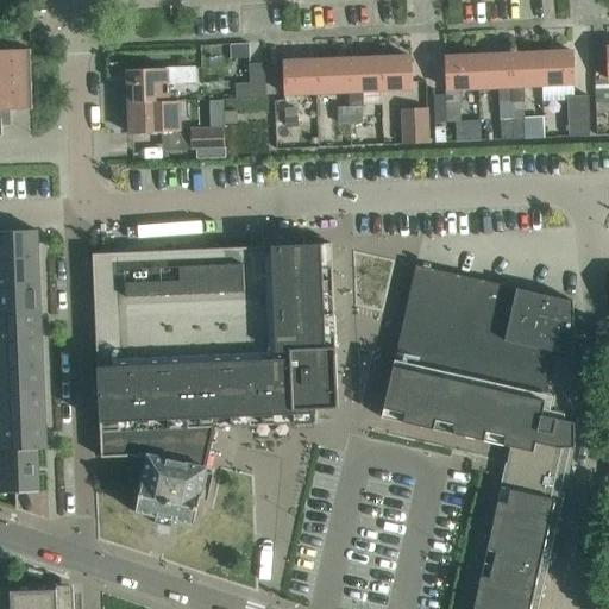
[(231,60),(246,58),(246,43),(230,44),(231,60)]
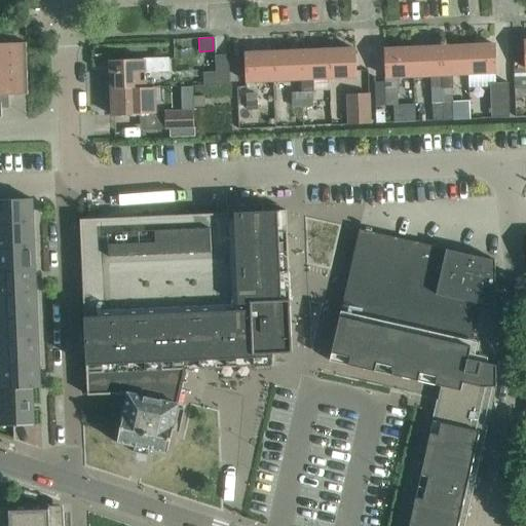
[(0,117),(2,117),(1,105),(5,105),(5,96),(28,95),(27,43),(0,43),(0,117)]
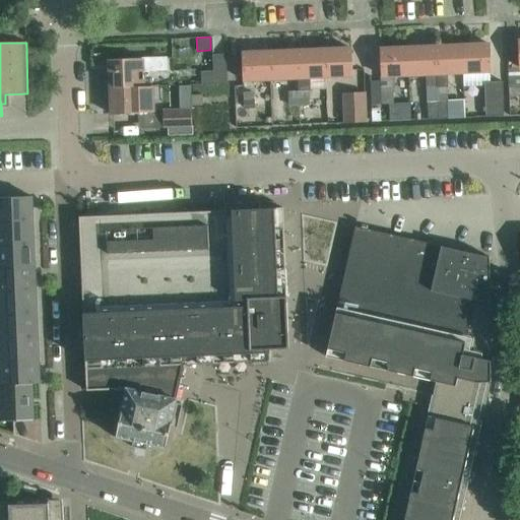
[(462,46),(463,73),(491,71),(490,45),(462,46)]
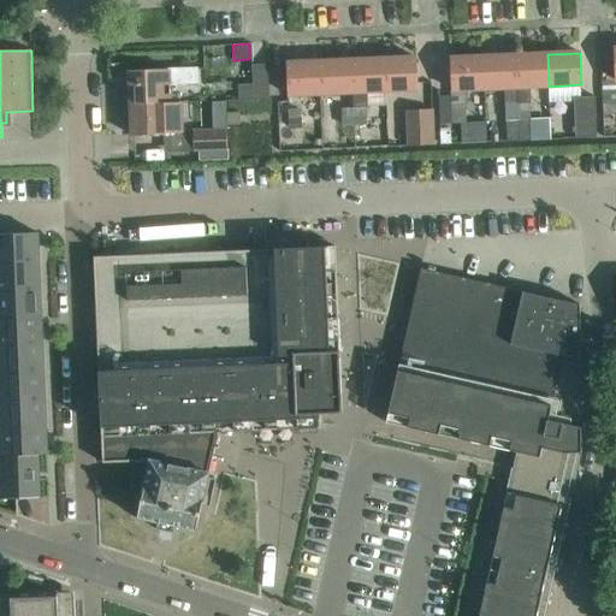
[(548,54),(515,55),(519,120),(529,119),(529,105),(531,105),(529,87),(549,87),(548,54)]
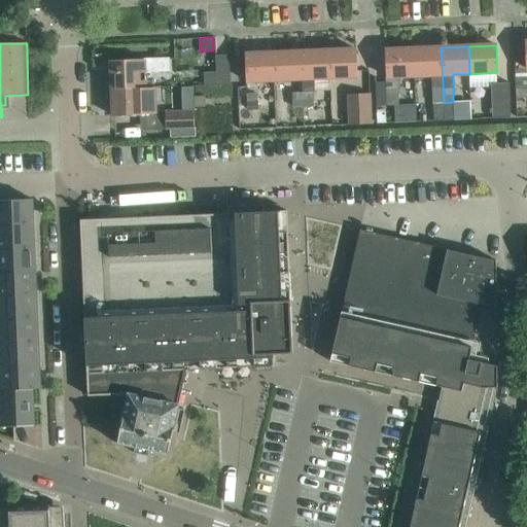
[(441,47),(413,49),(415,76),(431,75),(432,91),(433,103),(444,103),(441,47)]
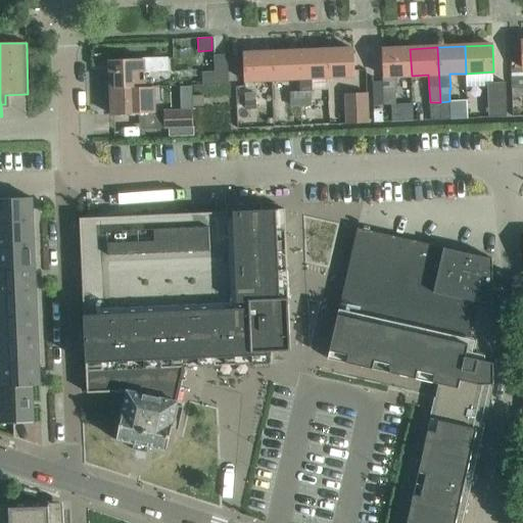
[(326,50),(327,78),(354,77),(353,49),(326,50)]
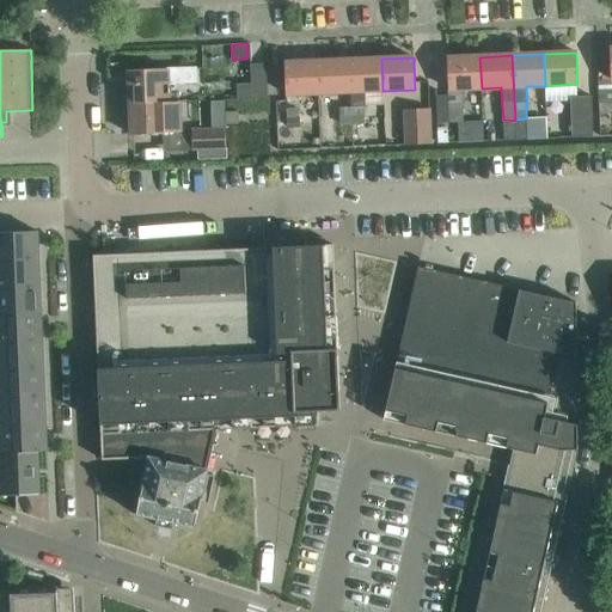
[(447,59),(450,96),(438,97),(439,123),(457,122),(463,122),(460,90),(482,89),(479,57),(447,59)]
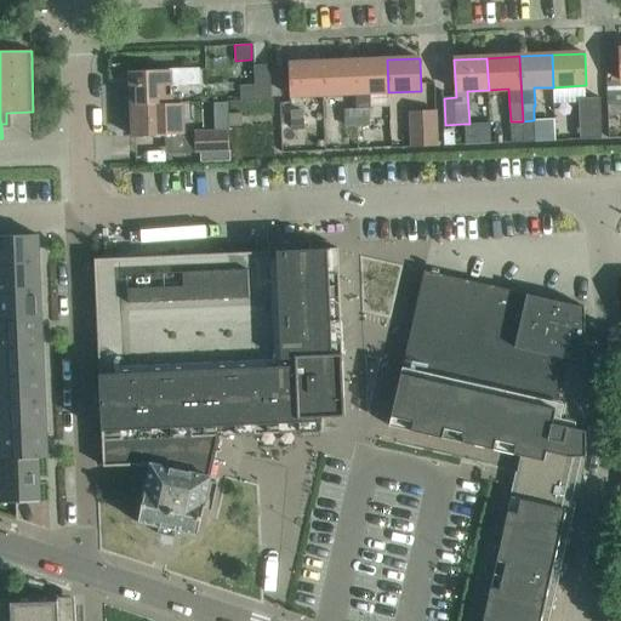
[(388,92),(387,60),(354,62),(355,93),(357,109),(358,127),(370,126),(370,109),(372,109),(372,92),(388,92)]
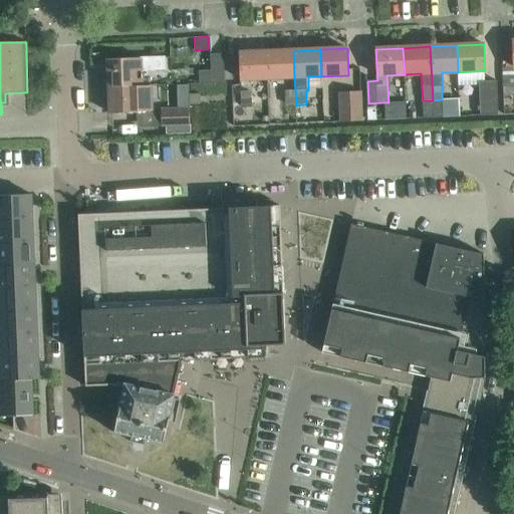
[(294,77),(293,51),(266,52),(267,78),(294,77)]
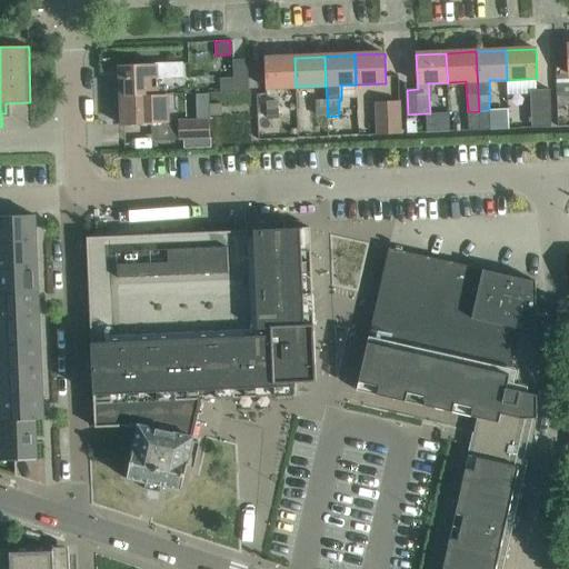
[(296,87),(295,58),(265,59),(266,88),(296,87)]
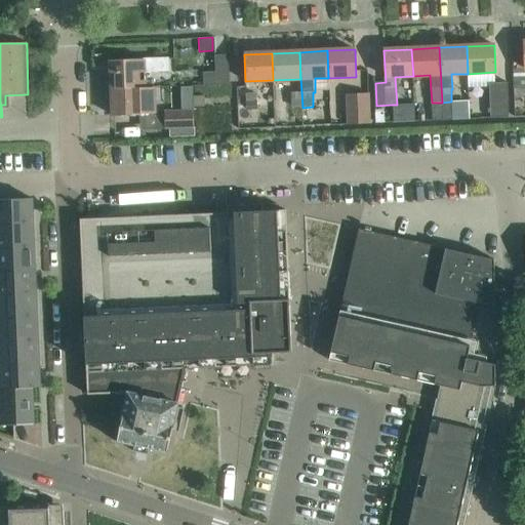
[(215,55),(215,72),(203,73),(204,86),(230,85),(228,55),(215,55)]
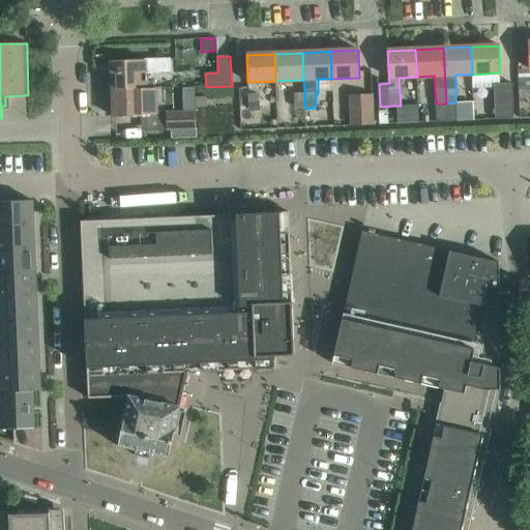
[(113,89),(146,89),(146,72),(171,71),(170,59),(112,61),(113,89)]
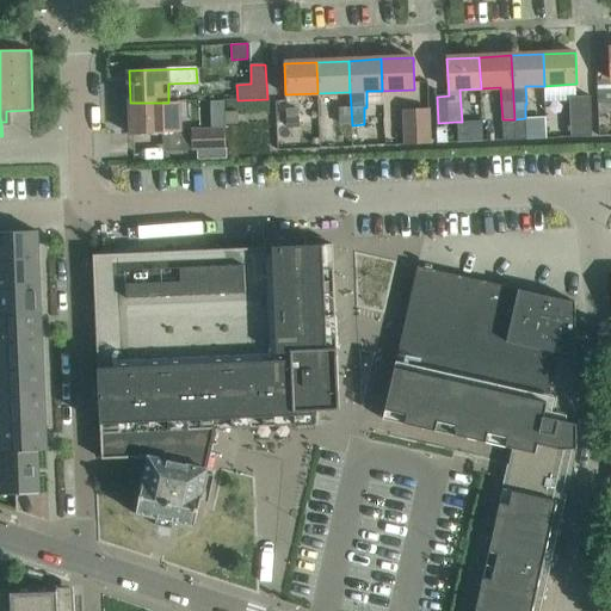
[(571,137),(592,136),(591,97),(569,97),(571,137)]
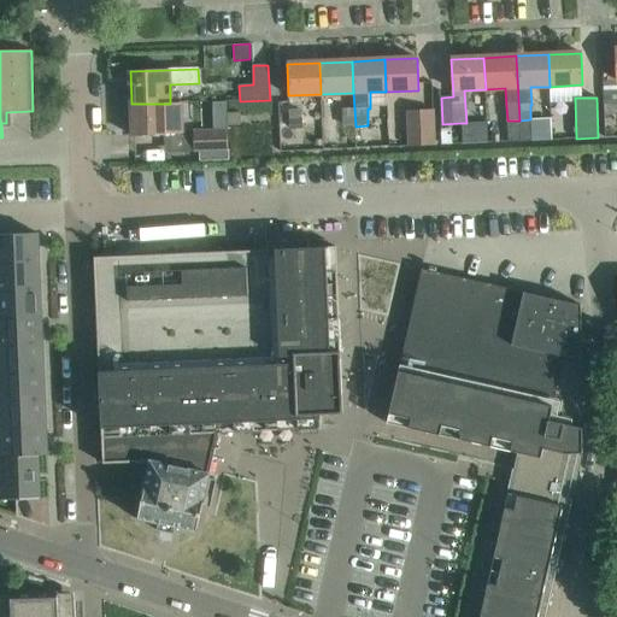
[(225,101),(213,101),(213,117),(225,117),(225,101)]
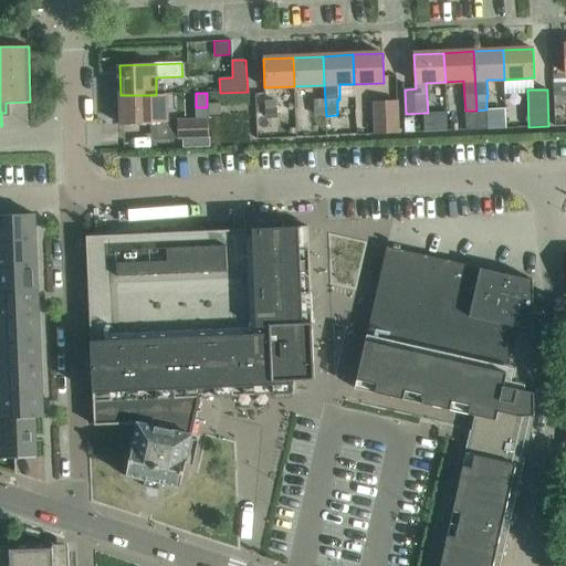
[(163,94),(156,95),(121,95),(122,125),(164,124),(164,111),(163,94)]
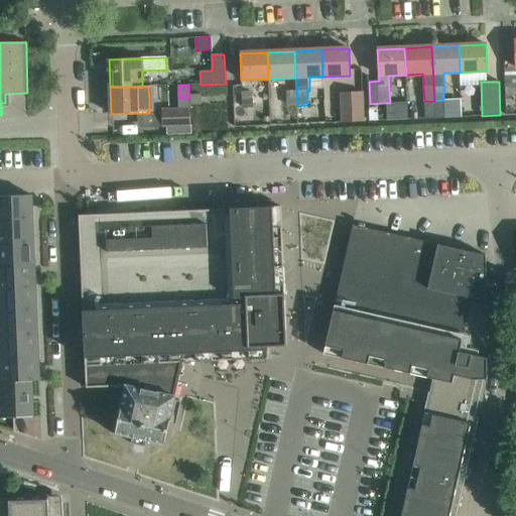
[(297,106),(296,91),(283,92),(283,106),(297,106)]
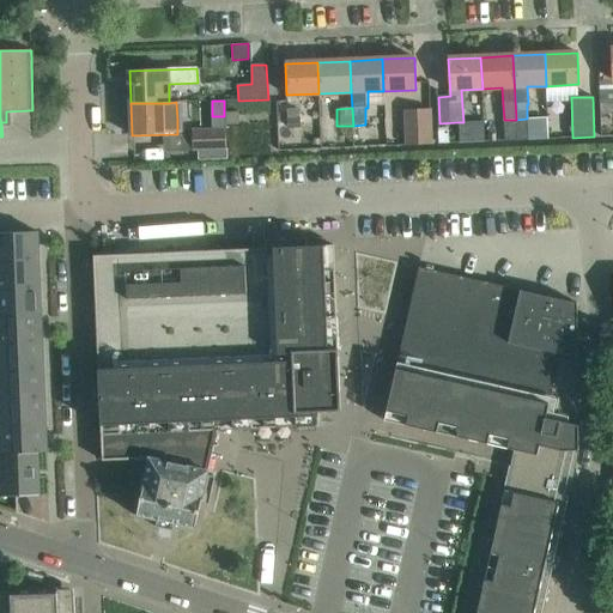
[(405,110),(406,145),(432,144),(431,109),(405,110)]
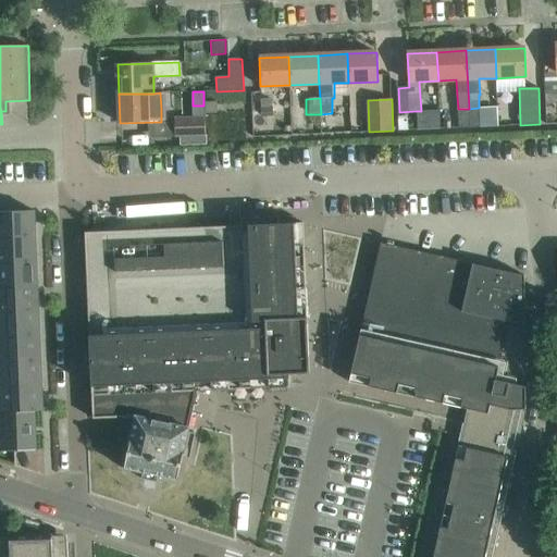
[(271,100),(260,101),(261,114),(272,113),(271,100)]
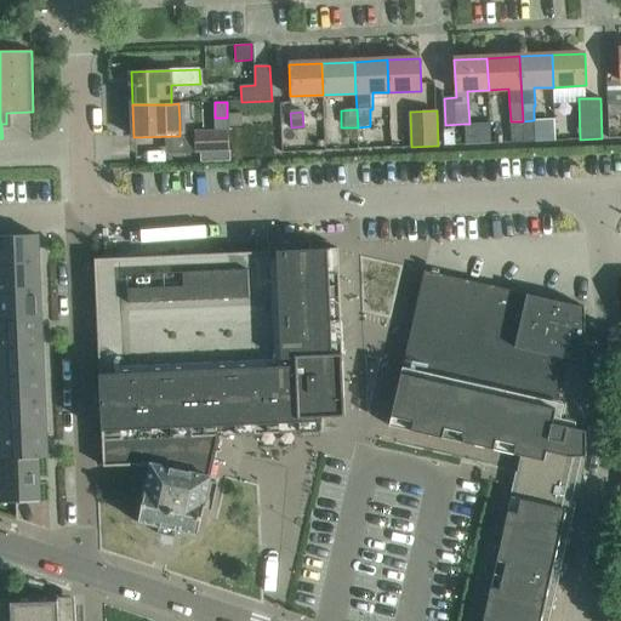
[(229,114),(229,126),(243,126),(241,114),(229,114)]
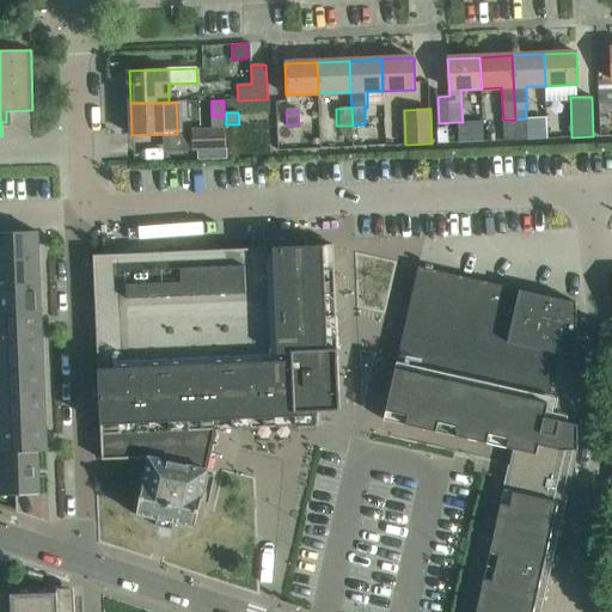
[(526,118),(515,120),(515,140),(527,140),(526,118)]
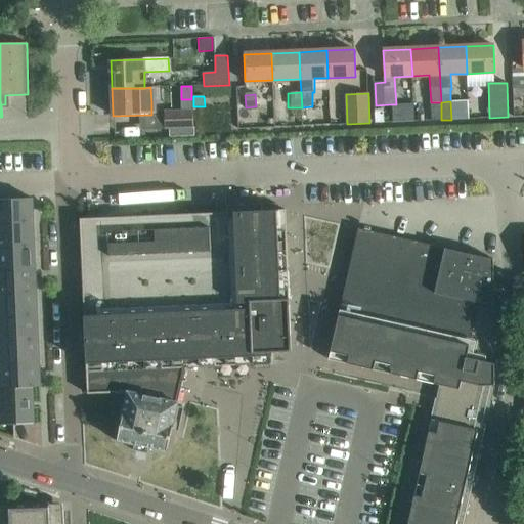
[(392,121),(413,120),(412,103),(396,104),(391,104),(392,121)]
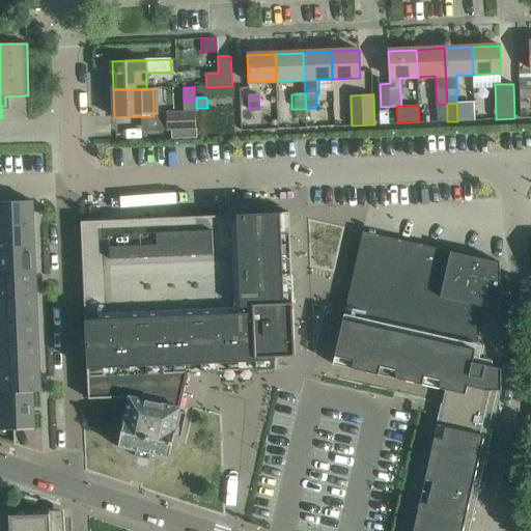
[(195,112),(166,113),(167,130),(196,129),(195,112)]
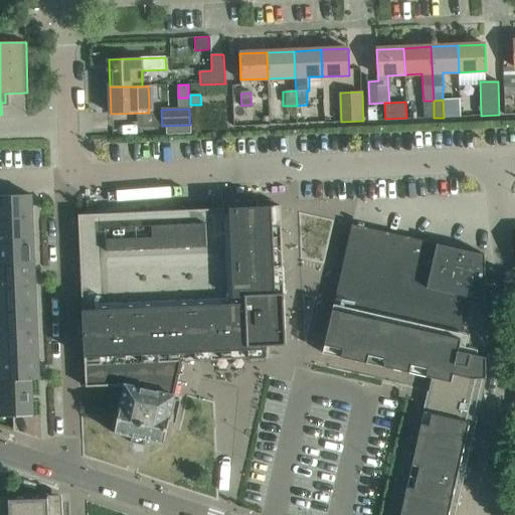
[(0,195),(0,219),(32,218),(31,195),(0,195)]
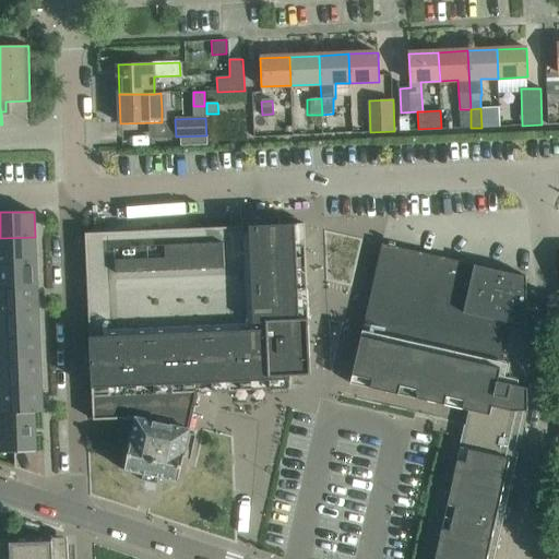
[(304,224),(85,234),(93,420),(137,418),(189,430),(198,392),(199,392),(199,391),(225,390),(225,391),(226,391),(228,391),(229,391),(229,390),(266,389),(268,389),(269,389),(269,390),(290,389),(290,377),(290,375),(310,373),(304,241),(305,241),(304,224)]
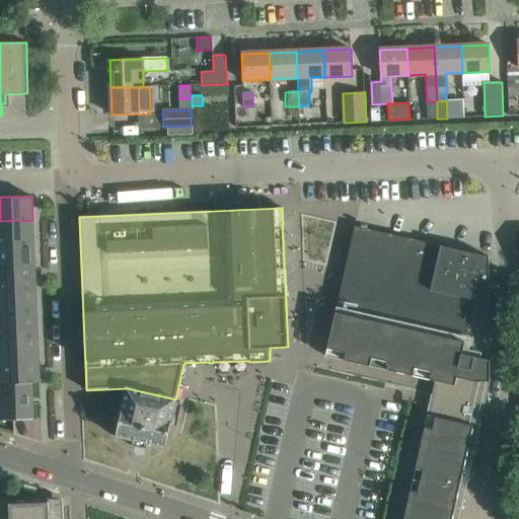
[(32,220),(0,221),(0,244),(33,243),(32,220)]
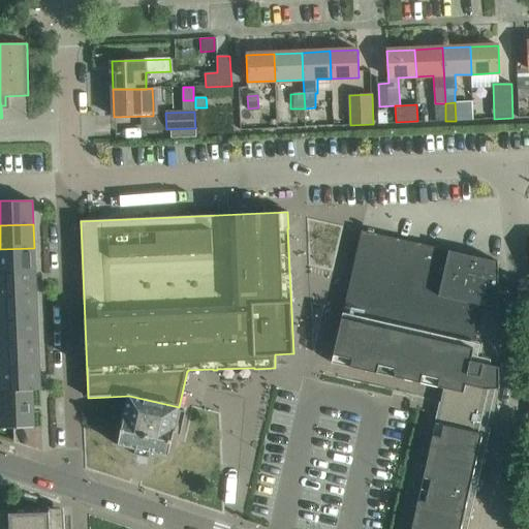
[(362,230),(332,362),(332,363),(421,383),(443,389),(440,402),(435,424),(435,426),(419,491),(411,528),(468,528),(496,404),(499,389),(498,261),(362,230)]
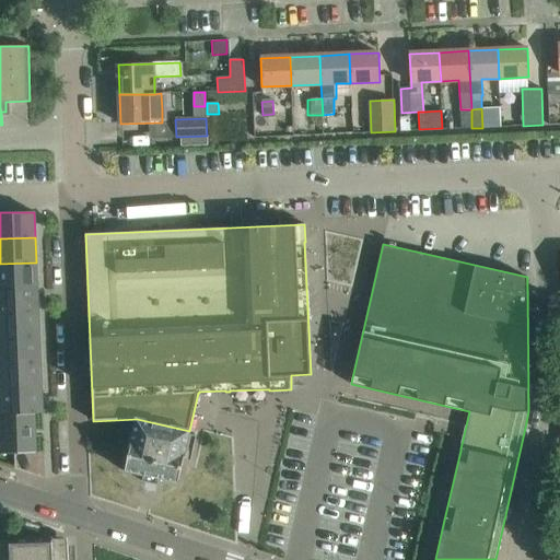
[(0,289),(37,288),(36,263),(0,264),(0,289)]
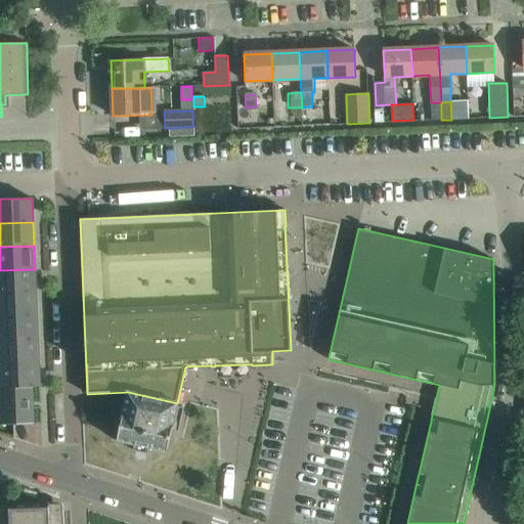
[(35,269),(0,270),(0,294),(36,293),(35,269)]
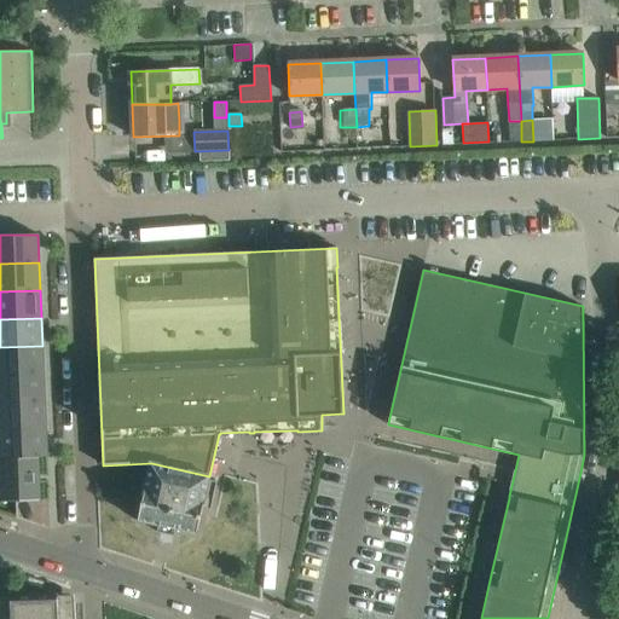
[(0,347),(0,374),(44,372),(42,346),(0,347)]
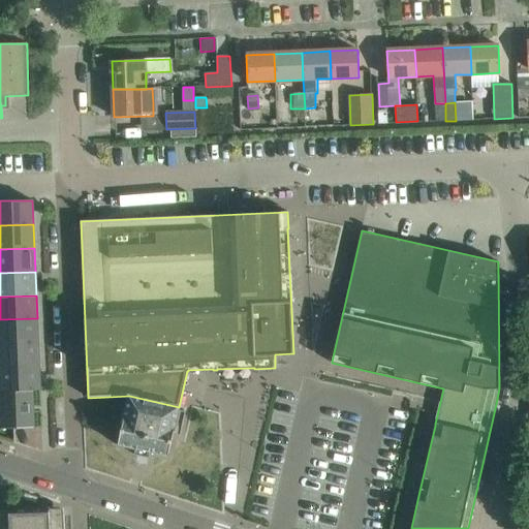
[(37,318),(0,319),(0,343),(38,342),(37,318)]
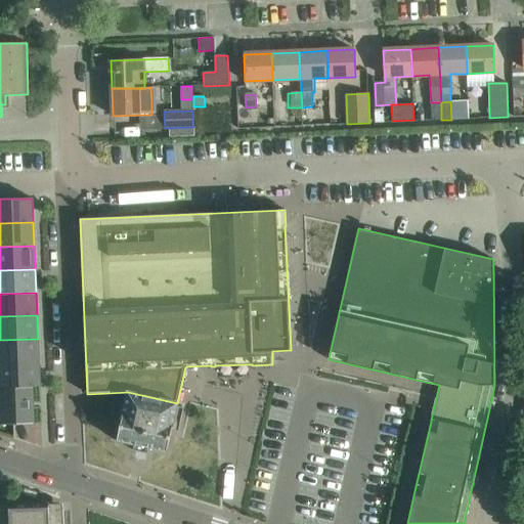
[(0,340),(0,363),(39,362),(38,339),(0,340)]
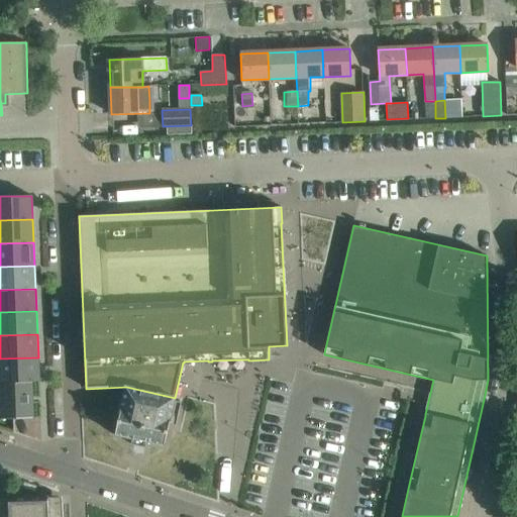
[(0,374),(0,382),(39,381),(38,357),(0,358),(0,374)]
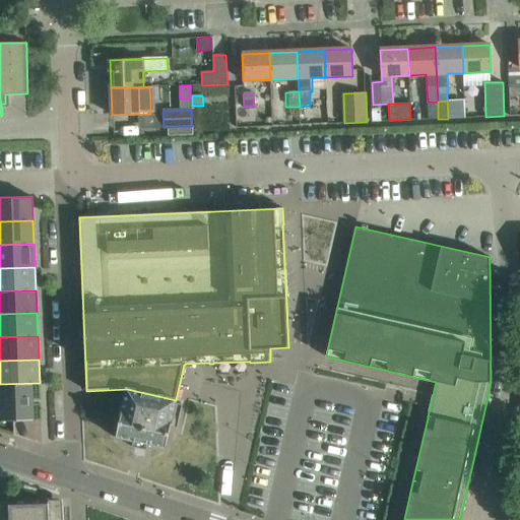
[(0,384),(2,421),(23,420),(33,420),(31,384),(40,384),(40,383),(0,384)]
